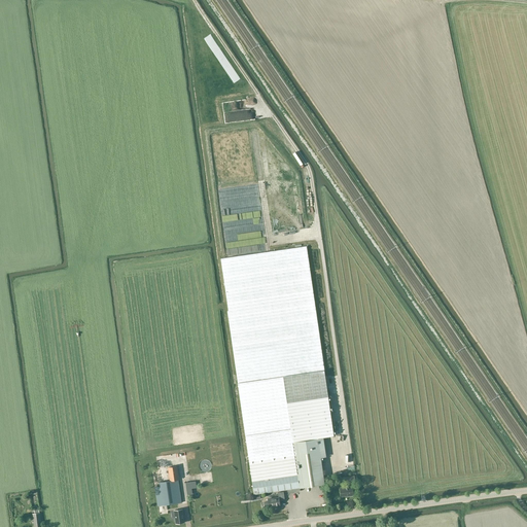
[(334,436),(320,338),(307,246),(220,258),(229,311),(227,311),(233,350),(254,495),(287,490),(287,491),(287,492),(288,492),(289,492),(290,492),(291,492),(292,491),(294,491),(295,491),(296,491),(297,491),(299,491),(300,490),(300,489),(300,488),(325,485),(321,457),(326,457),(324,444),(325,444),(324,437),(334,436)]
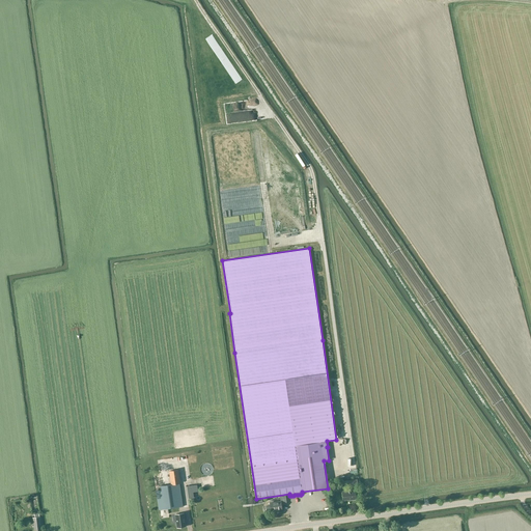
[(213,468),(213,467),(212,465),(212,464),(211,463),(208,462),(207,462),(206,462),(205,462),(204,462),(202,462),(201,464),(200,465),(200,466),(199,468),(199,469),(200,471),(201,472),(201,473),(203,474),(204,474),(205,474),(207,474),(208,474),(211,472),(212,470),(213,469),(213,468)]
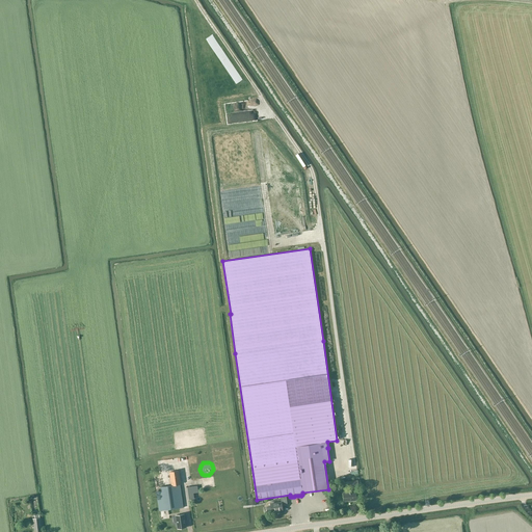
[(162,490),(156,491),(159,511),(183,507),(180,484),(181,484),(179,471),(169,472),(171,485),(161,486),(162,490)]
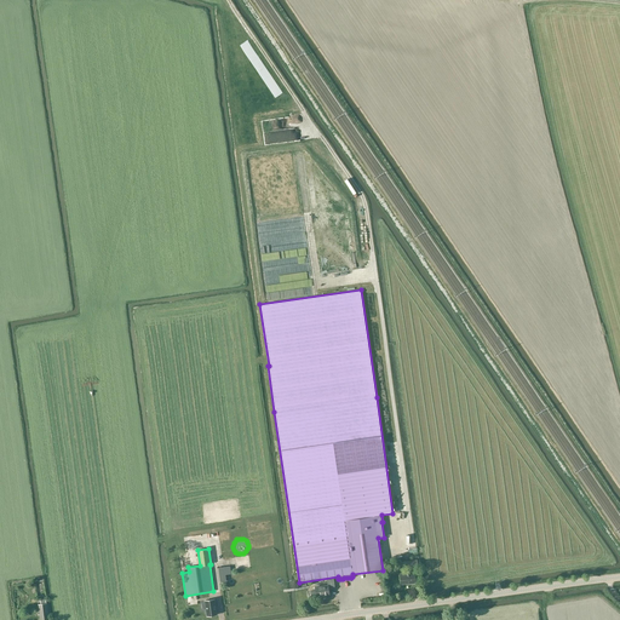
[(230,566),(217,568),(219,583),(227,581),(225,574),(231,574),(230,566)]
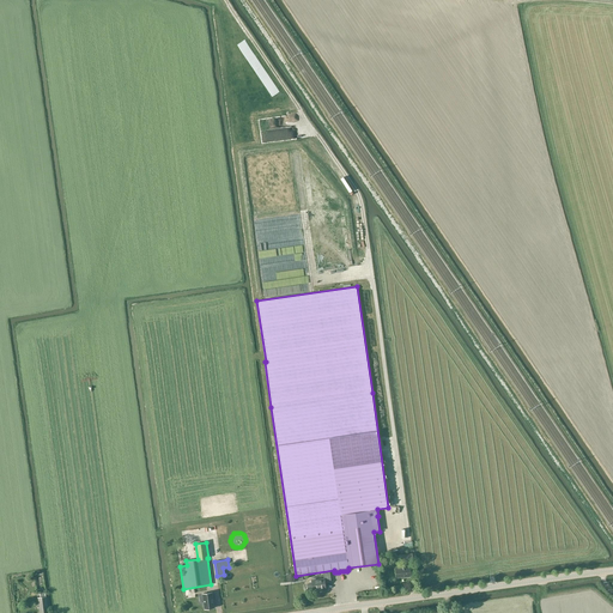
[(410,566),(406,566),(406,564),(400,565),(401,568),(396,569),(398,577),(404,577),(411,576),(410,566)]
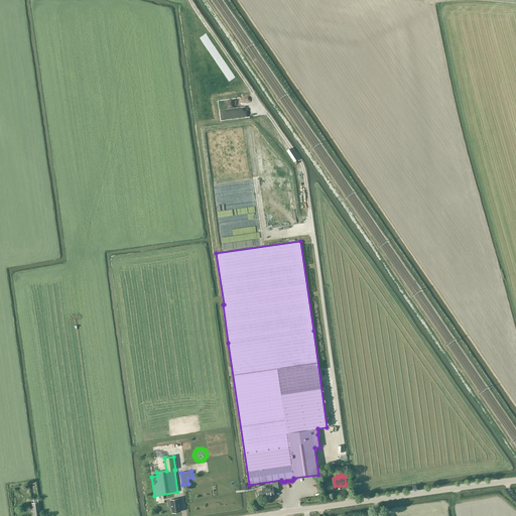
[(259,492),(260,497),(263,496),(263,497),(274,495),(273,491),(278,491),(277,482),(272,483),(273,488),(262,489),(263,491),(259,492)]
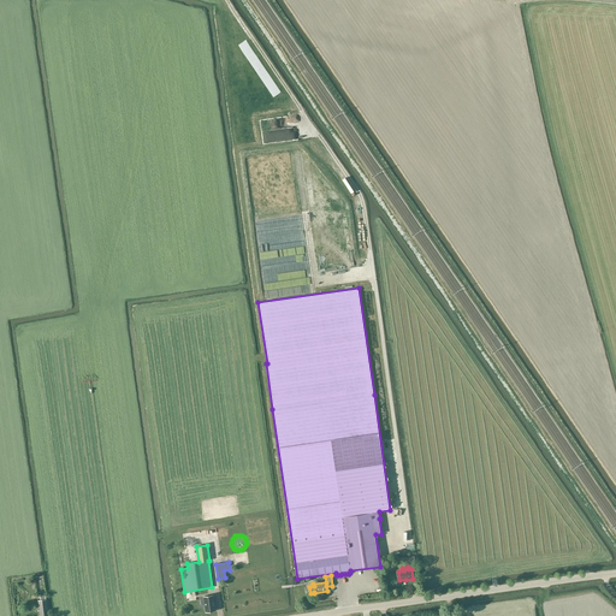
[(46,599),(46,596),(40,596),(41,600),(39,600),(40,615),(43,615),(49,615),(47,599),(46,599)]
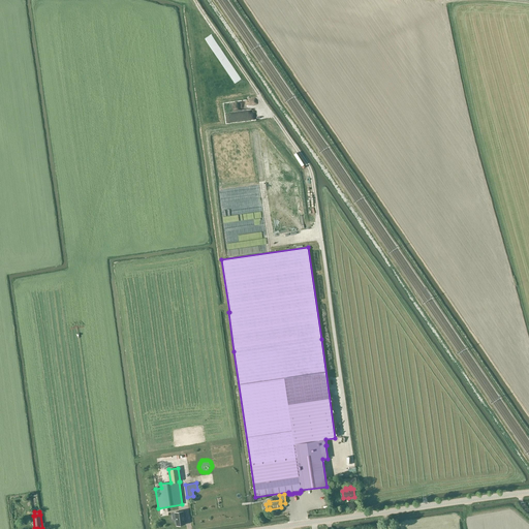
[(175,515),(173,515),(173,520),(176,520),(177,526),(185,525),(183,511),(175,512),(175,515)]
